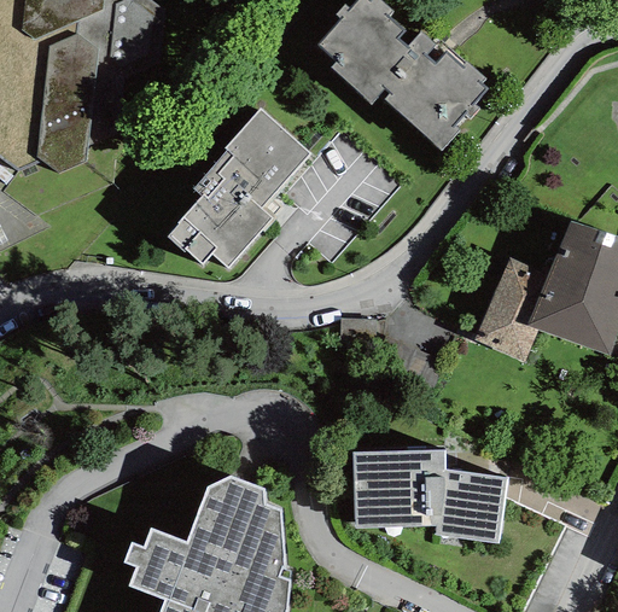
[(0,0),(0,165),(17,176),(36,163),(60,175),(85,165),(85,152),(116,141),(123,82),(158,68),(163,16),(143,0),(0,0)]
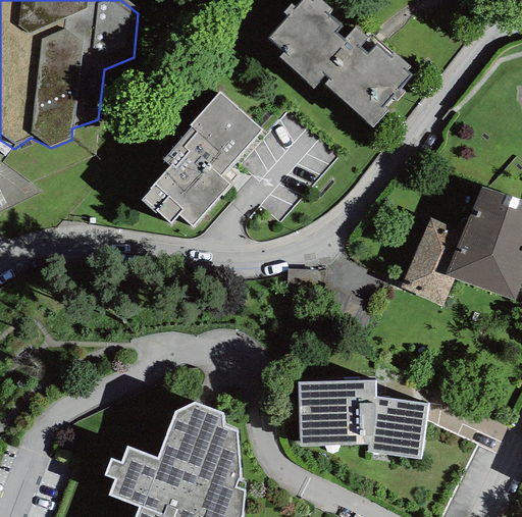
[(329,8),(320,0),(301,0),(295,7),(290,3),(281,12),(286,17),(267,38),(282,50),(278,54),(313,86),(323,74),(328,79),(324,83),(373,126),(388,110),(382,105),(393,94),(397,98),(404,91),(399,87),(410,74),(405,69),(409,65),(394,52),(389,56),(376,44),(367,54),(359,47),(367,38),(355,27),(343,40),(333,32),(340,26),(325,12),(329,8)]
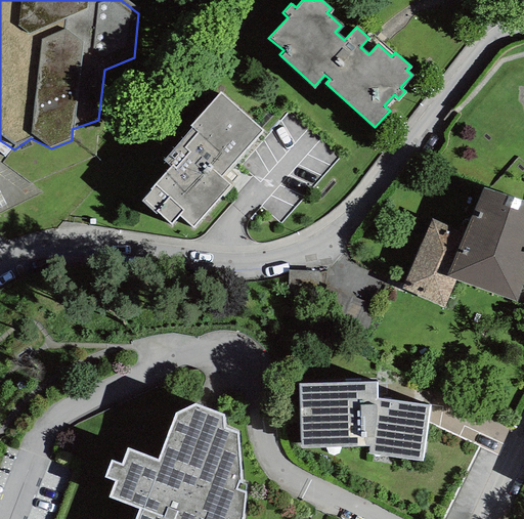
[(262,129),(220,93),(218,91),(191,123),(194,126),(165,160),(171,165),(141,199),(171,224),(179,214),(192,226),(229,184),(220,177),(262,129)]
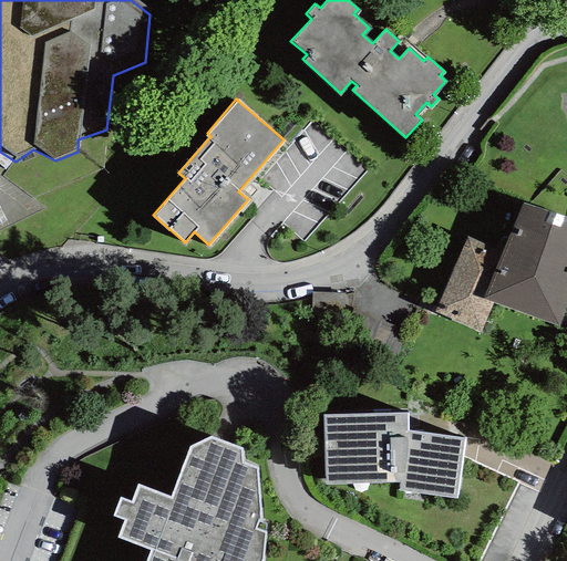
[(566,295),(566,217),(522,204),(503,255),(467,239),(434,317),(480,335),(493,303),(557,326),(566,295)]
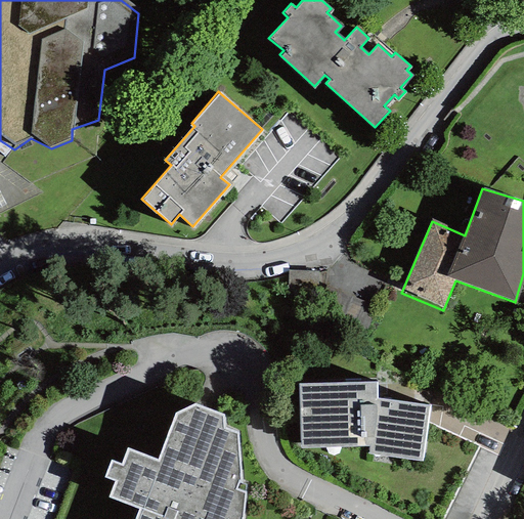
[(377,382),(298,383),(300,447),(369,445),(368,452),(422,460),(428,402),(376,396),(377,382)]
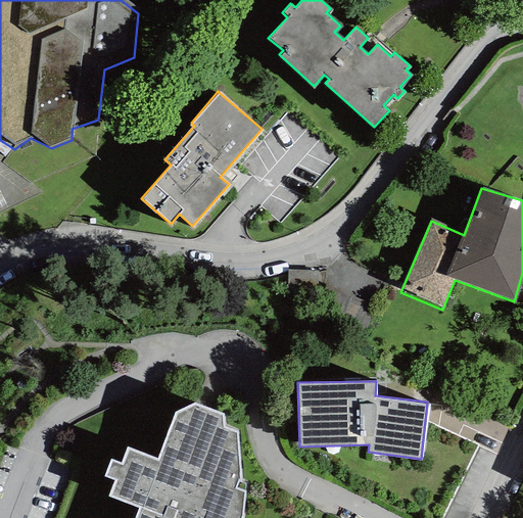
[(115,478),(110,496),(139,507),(168,517),(242,517),(245,490),(236,486),(238,479),(241,480),(236,430),(226,425),(222,411),(196,403),(176,413),(158,457),(128,448),(123,465),(111,460),(105,473),(115,478)]
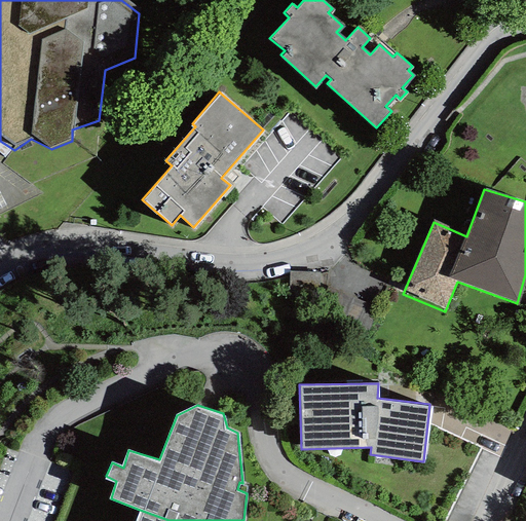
[(168,520),(140,510),(135,520),(168,520)]
